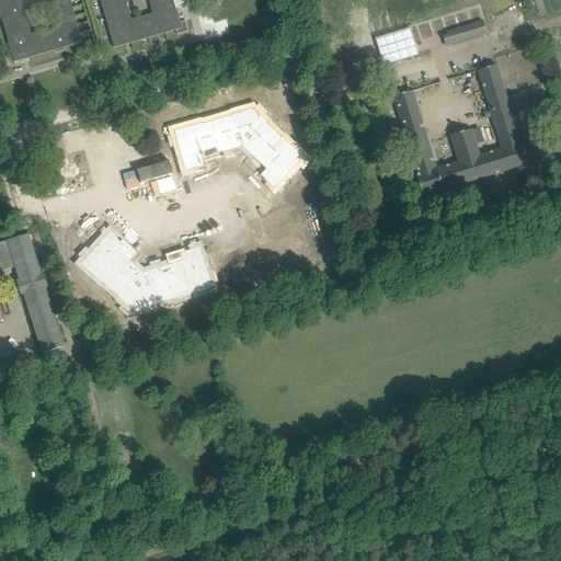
[(0,0),(0,12),(1,18),(1,19),(2,20),(12,55),(4,57),(8,68),(15,66),(14,63),(29,58),(55,50),(55,53),(66,50),(65,48),(82,43),(69,0),(100,0),(110,35),(111,37),(114,48),(126,45),(128,44),(141,41),(144,39),(146,39),(147,38),(150,37),(152,37),(158,35),(163,34),(176,31),(178,35),(187,32),(185,22),(181,23),(176,9),(183,3),(185,2),(183,0),(0,0)]
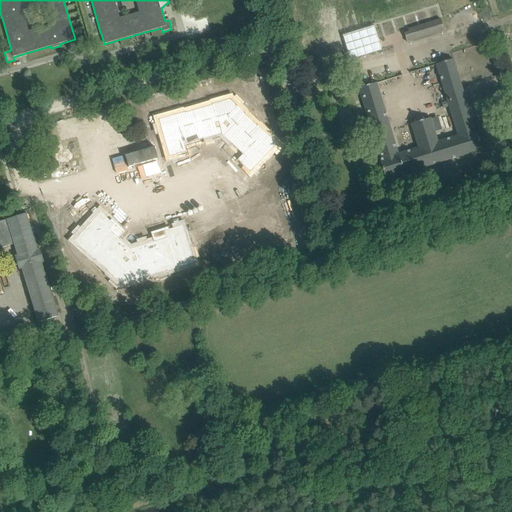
[(409,32),(404,33),(407,42),(443,31),(440,19),(409,29),(409,32)]
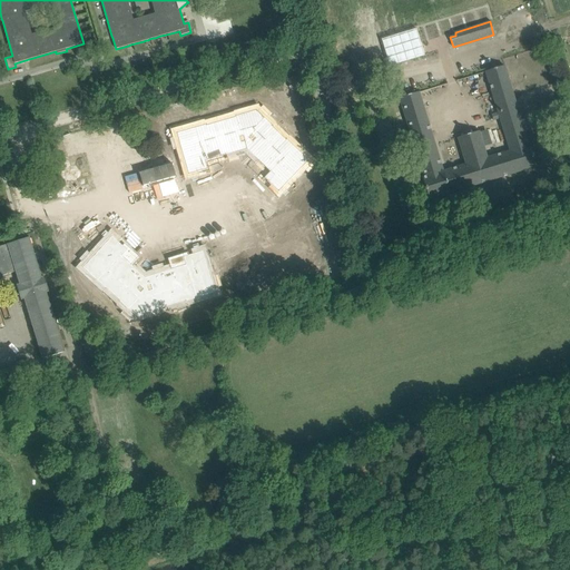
[(416,29),(382,40),(390,66),(424,56),(416,29)]
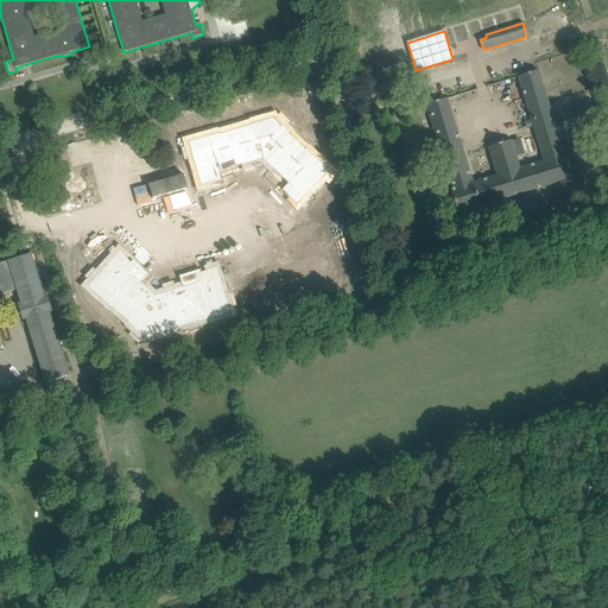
[(518,76),(519,82),(531,120),(524,122),(526,130),(533,127),(544,160),(520,169),(511,140),(488,147),(498,176),(473,183),(447,99),(426,105),(453,189),(450,190),(457,213),(572,177),(565,154),(564,154),(538,70),(518,76)]
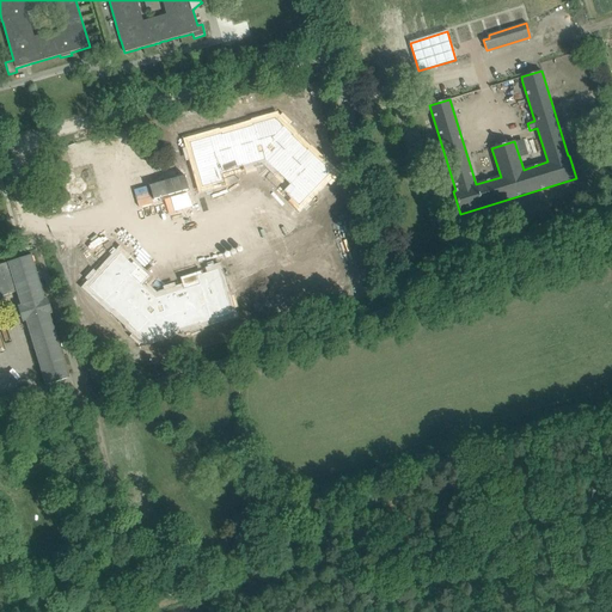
[(251,158),(193,176),(203,207),(219,200),(216,194),(250,187),(283,208),(277,218),(287,224),(306,191),(251,158)]
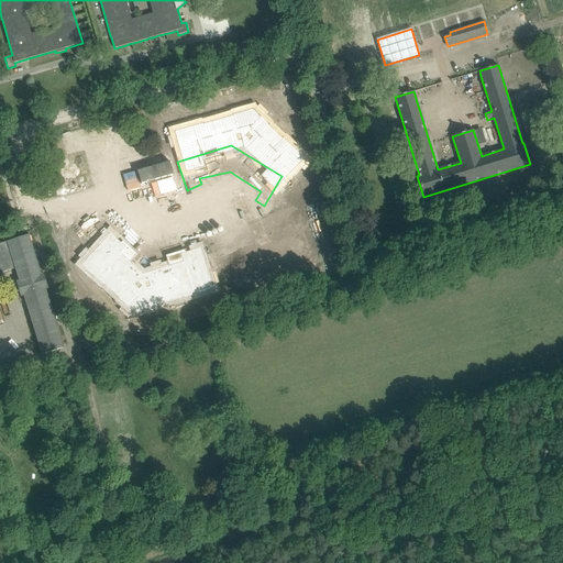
[(302,185),(310,184),(307,165),(299,166),(302,185)]
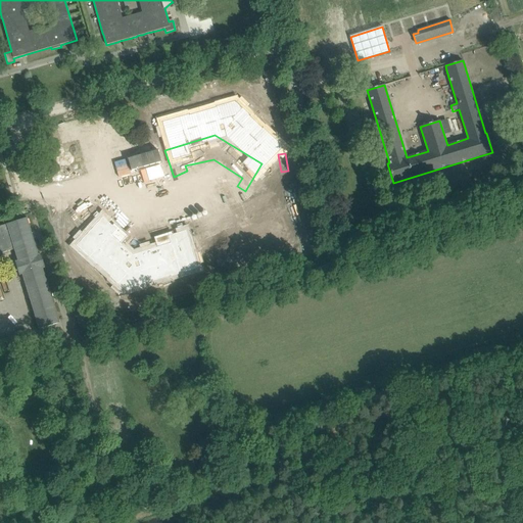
[(83,186),(79,173),(68,176),(73,189),(83,186)]
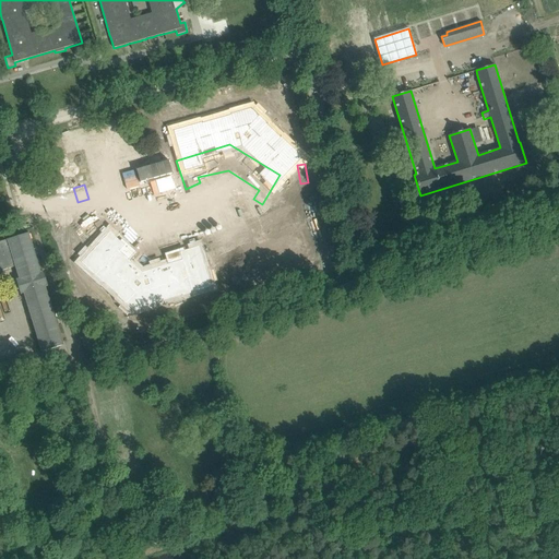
[(42,271),(30,233),(0,241),(0,271),(15,266),(19,278),(16,280),(21,294),(24,293),(43,352),(64,344),(46,286),(48,285),(44,271),(42,271)]
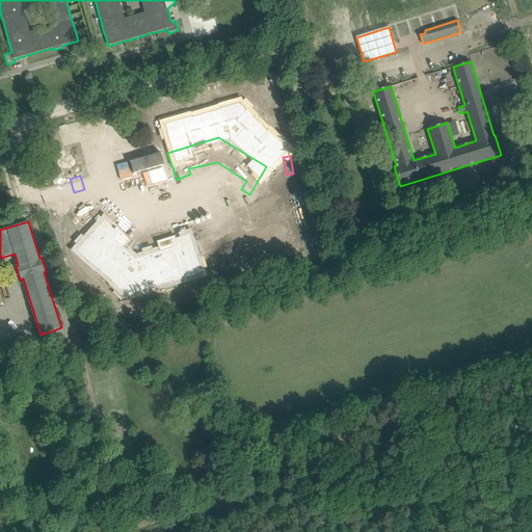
[(125,231),(103,256),(141,289),(201,273),(191,243),(182,245),(185,257),(148,266),(126,245),(132,239),(125,231)]
